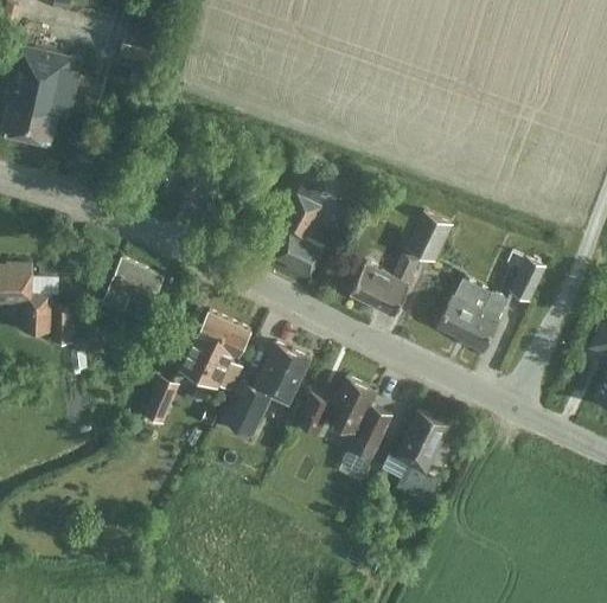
[(68,116),(82,59),(10,43),(0,85),(0,100),(7,102),(1,132),(50,143),(57,114),(68,116)]
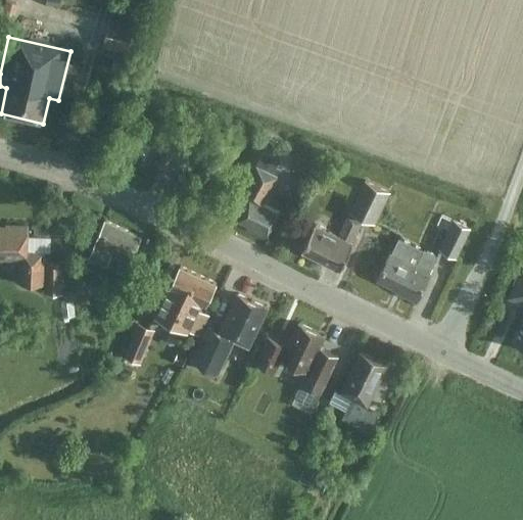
[(277,178),(273,176),(280,161),(279,161),(283,152),(267,144),(256,168),(241,196),(248,200),(238,221),(268,236),(279,215),(262,206),(277,178)]
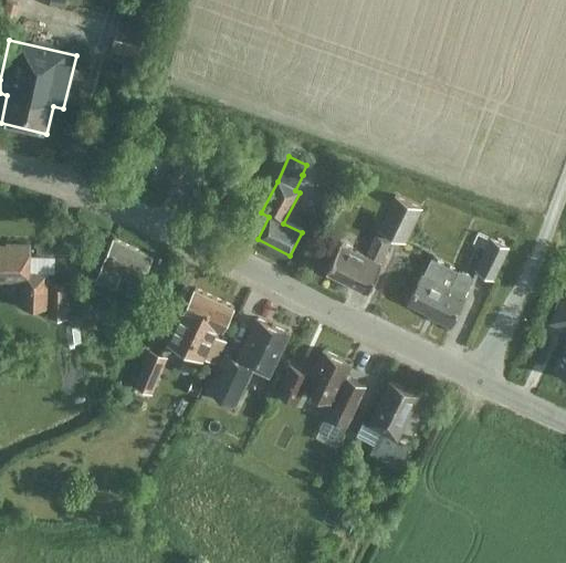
[(377,232),(405,246),(422,209),(395,196),(377,232)]
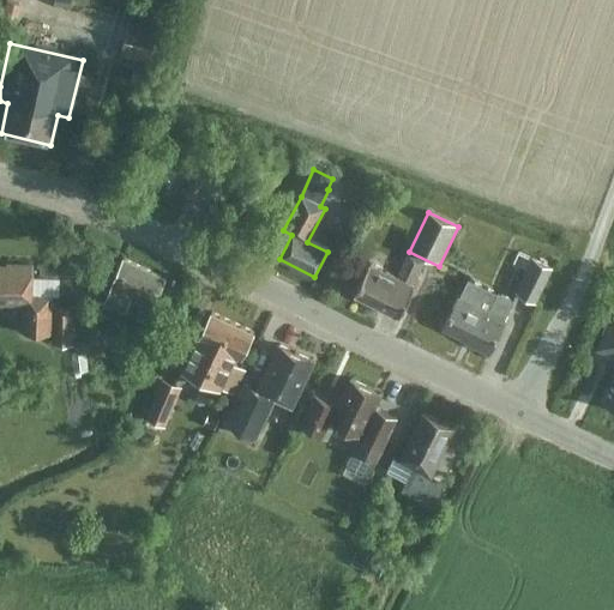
[(411,287),(423,263),(408,254),(396,279),(368,265),(354,296),(399,318),(414,288),(411,287)]
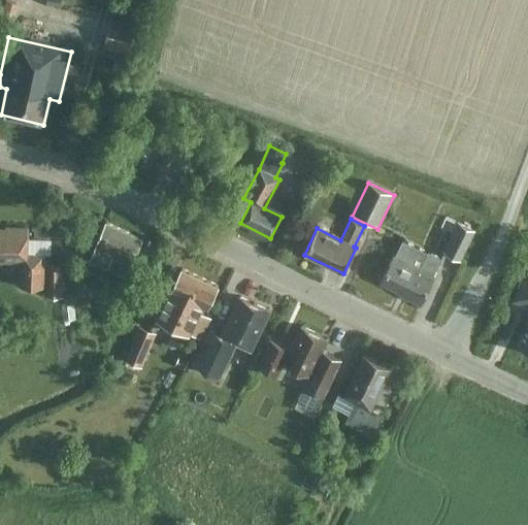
[(459,262),(473,232),(457,224),(442,254),(459,262)]
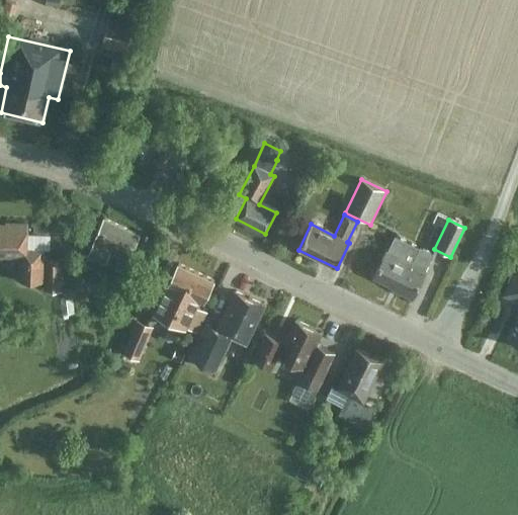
[(87,257),(120,272),(115,283),(126,288),(139,262),(127,257),(128,257),(138,237),(103,221),(94,241),(87,257)]
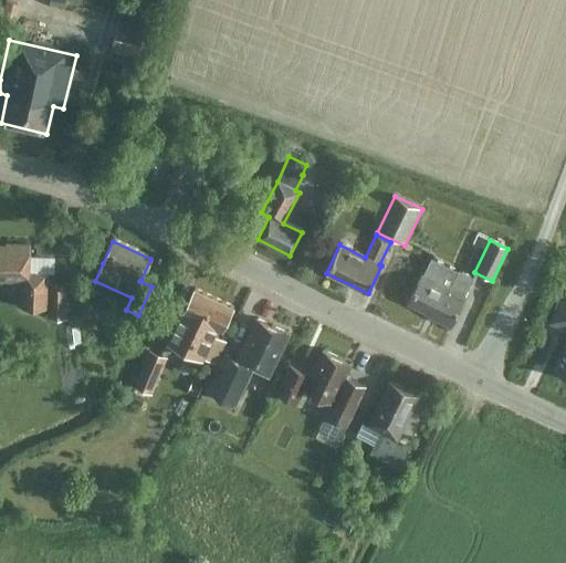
[(0,282),(21,283),(20,309),(45,310),(46,275),(28,275),(29,247),(6,246),(6,248),(0,247),(0,282)]
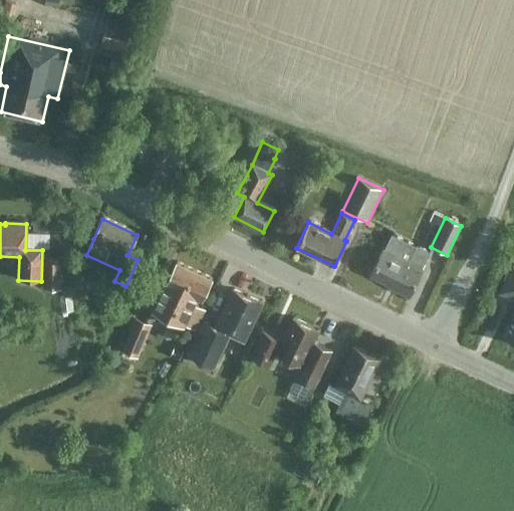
[(421,270),(430,253),(416,247),(415,249),(391,237),(383,252),(382,251),(369,277),(399,290),(398,293),(409,298),(422,270),(421,270)]
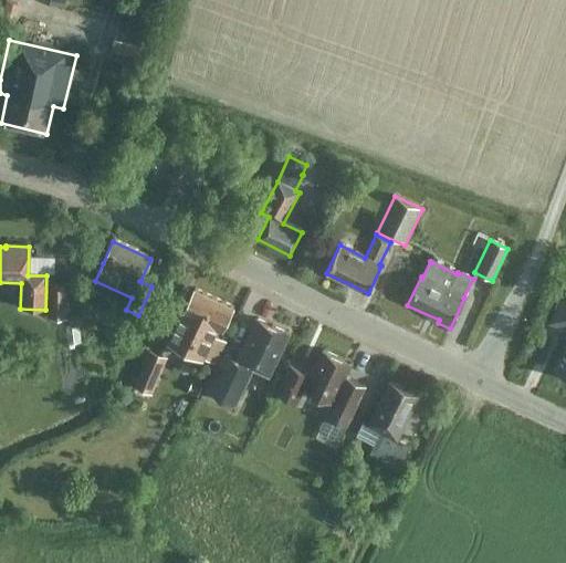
[(65,320),(66,285),(49,285),(48,320),(65,320)]
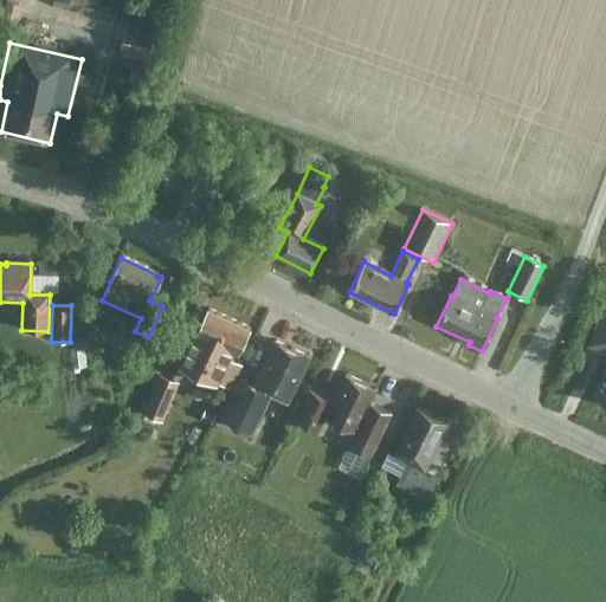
[(218,383),(231,389),(242,367),(229,361),(232,353),(237,355),(249,330),(207,311),(195,335),(198,336),(194,342),(192,341),(180,366),(218,383)]
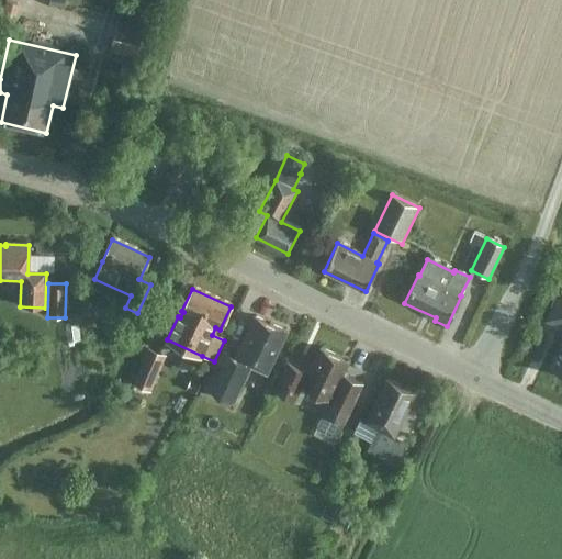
[(561,291),(560,291),(546,322),(561,328),(561,339),(549,368),(561,373),(561,291)]
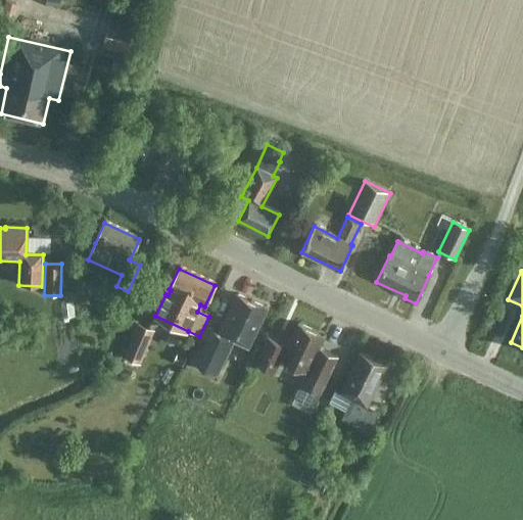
[(121,300),(110,295),(104,311),(114,316),(121,300)]
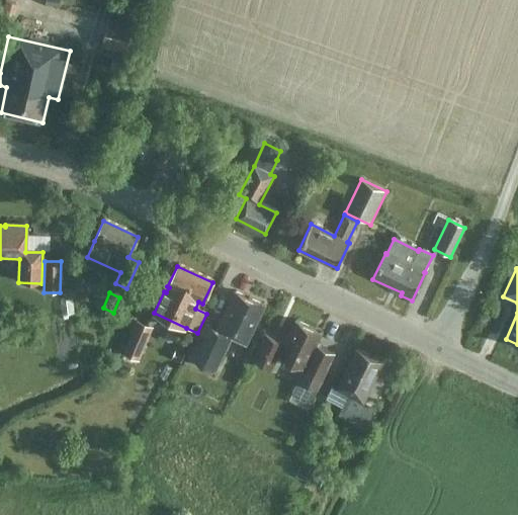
[(231,338),(245,345),(264,307),(235,292),(217,331),(205,326),(190,358),(216,370),(231,338)]
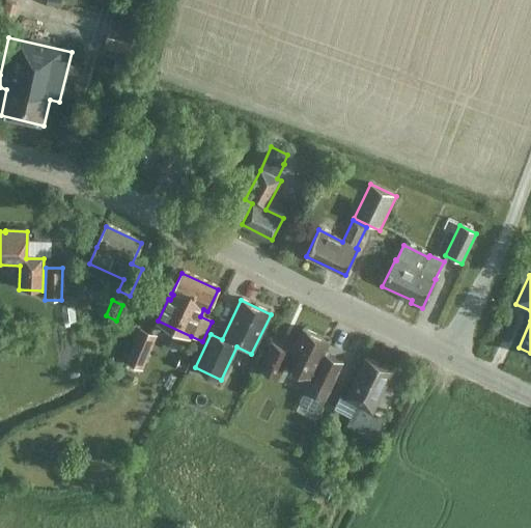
[(142,371),(157,337),(140,330),(126,364),(142,371)]
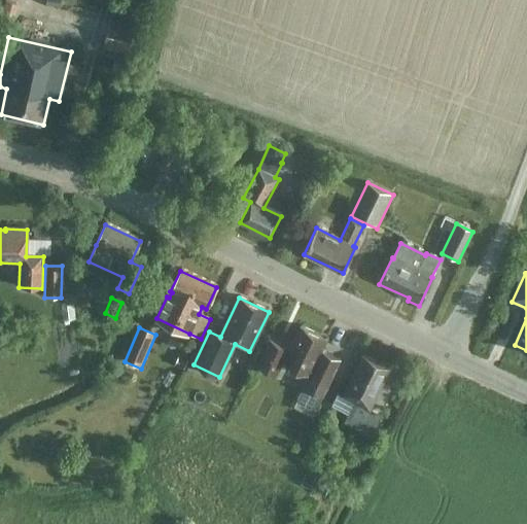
[(275,377),(282,363),(309,376),(292,410),(312,419),(340,360),(321,352),(326,340),(301,327),(289,350),(287,349),(269,341),(256,369),(275,377)]
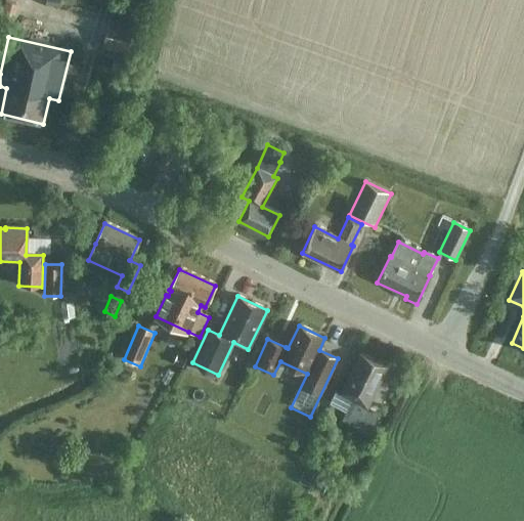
[(359,354),(340,395),(352,401),(346,414),(342,421),(369,435),(379,415),(366,409),(387,368),(359,354)]
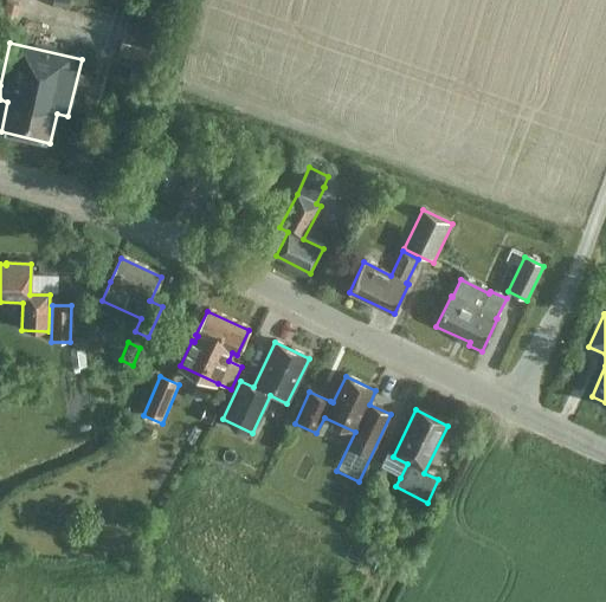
[(201,421),(212,426),(217,416),(205,412),(201,421)]
